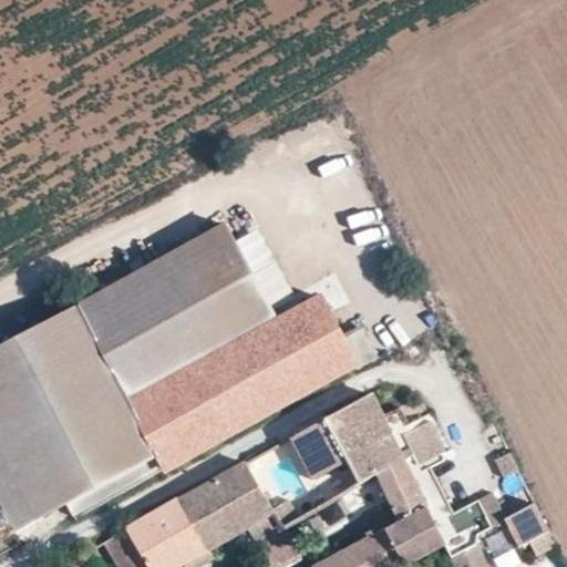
[(0,351),(0,454),(34,518),(63,502),(73,519),(358,363),(360,369),(378,360),(359,326),(343,333),(322,294),(278,318),(228,227),(0,351)]
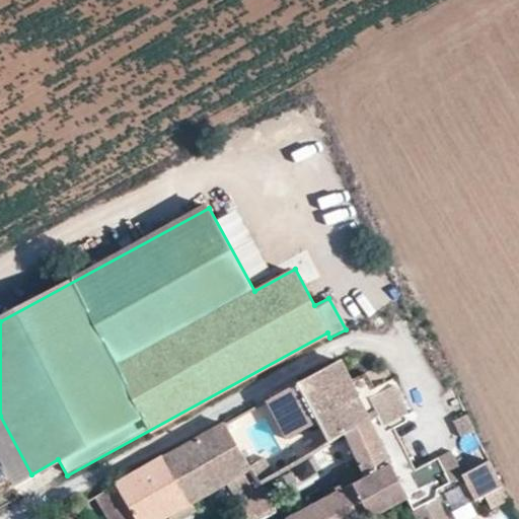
[(371,390),(362,375),(348,383),(337,362),(297,384),(265,401),(286,438),(316,421),(329,444),(343,437),(368,422),(369,423),(379,420),(383,428),(409,416),(390,381),(371,390)]
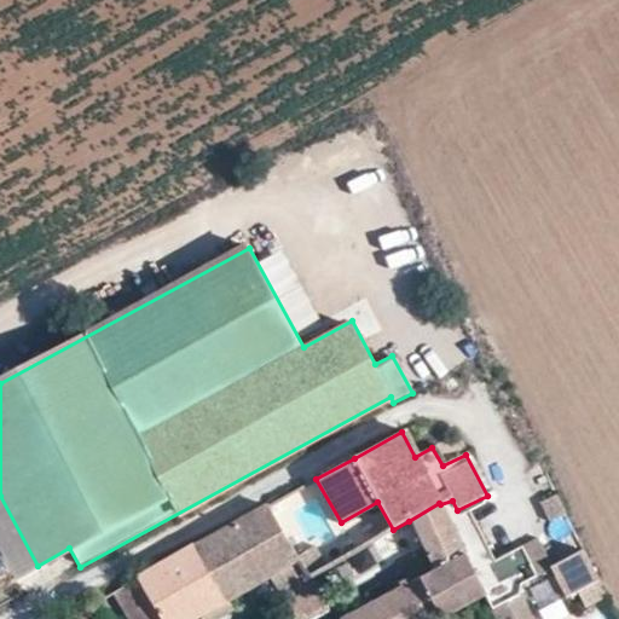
[(531,507),(541,527),(566,515),(556,495),(531,507)]
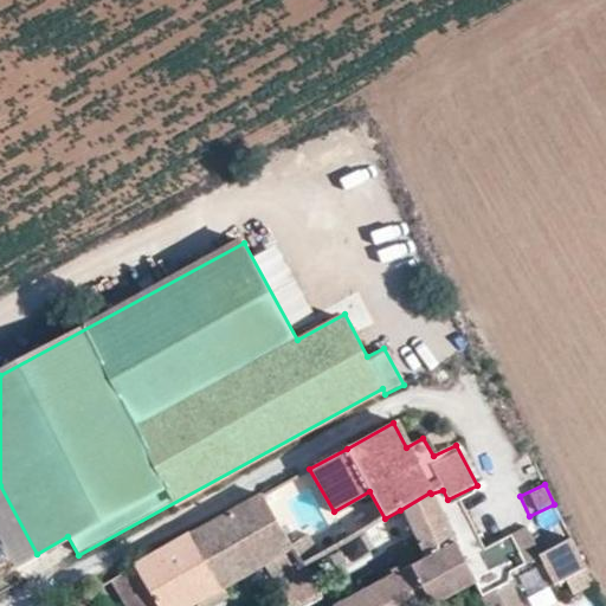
[(37,554),(0,485),(0,535),(17,566),(37,554)]
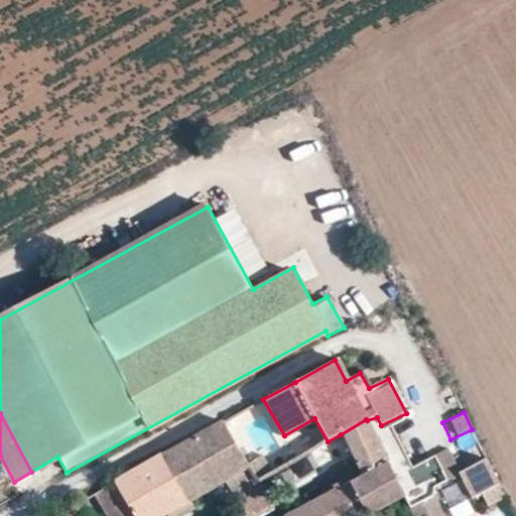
[(400,460),(390,441),(399,437),(393,426),(408,418),(406,413),(381,425),(377,417),(367,420),(366,419),(341,434),(357,466),(363,476),(350,483),(368,515),(424,485),(414,468),(407,455),(400,460)]
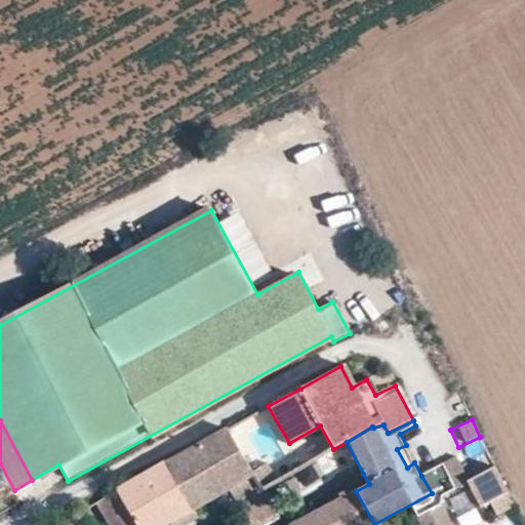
[(226,430),(96,501),(110,524),(164,524),(227,489),(250,476),(226,430)]
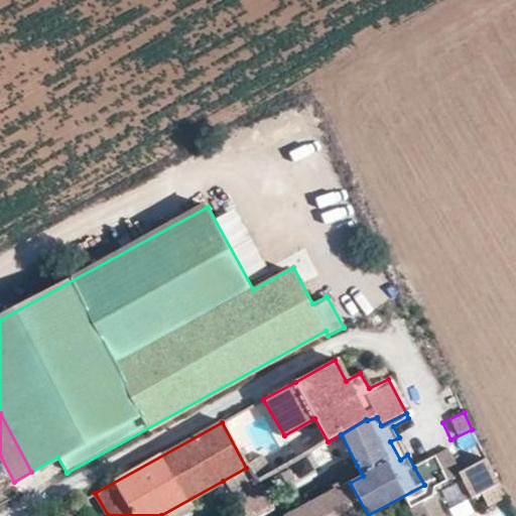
[(407,455),(399,437),(390,441),(400,460),(407,455)]
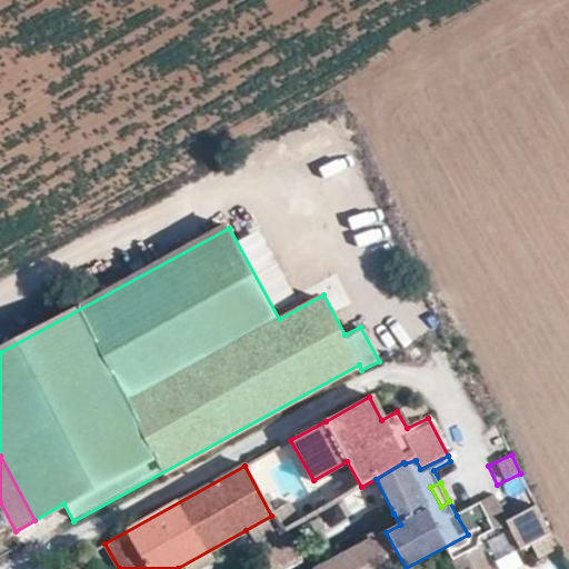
[(510,521),(496,495),(482,502),(496,529),(510,521)]
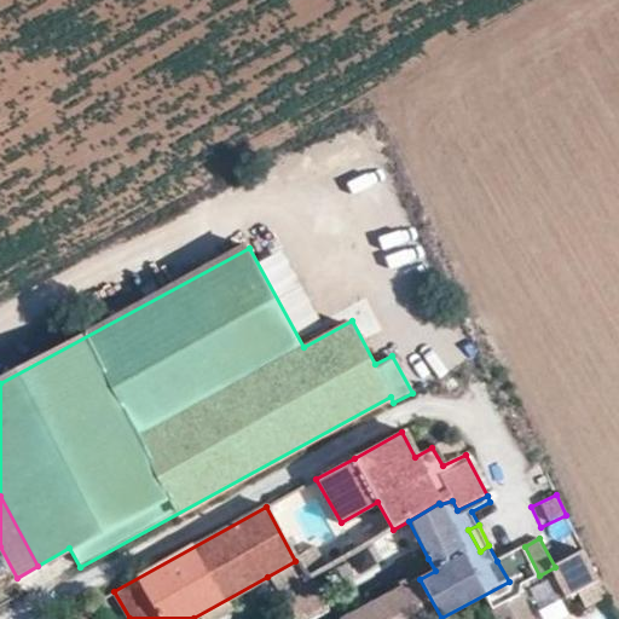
[(539,576),(525,547),(507,556),(522,584),(539,576)]
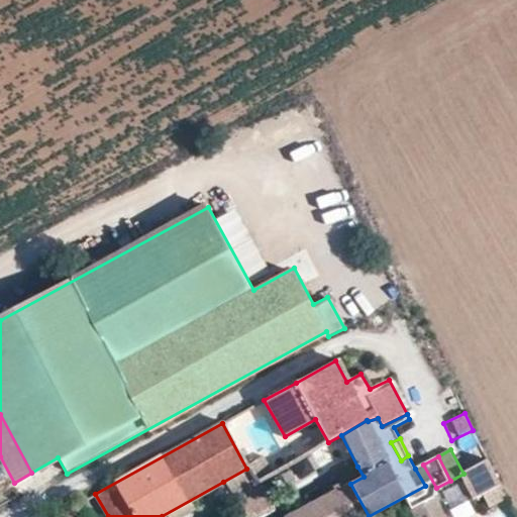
[(491,458),(463,474),(477,497),(486,492),(503,484),(491,458)]
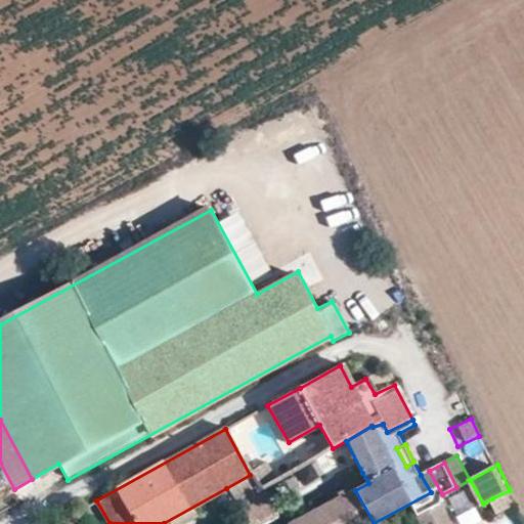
[(265,466),(250,475),(260,492),(275,483),(265,466)]
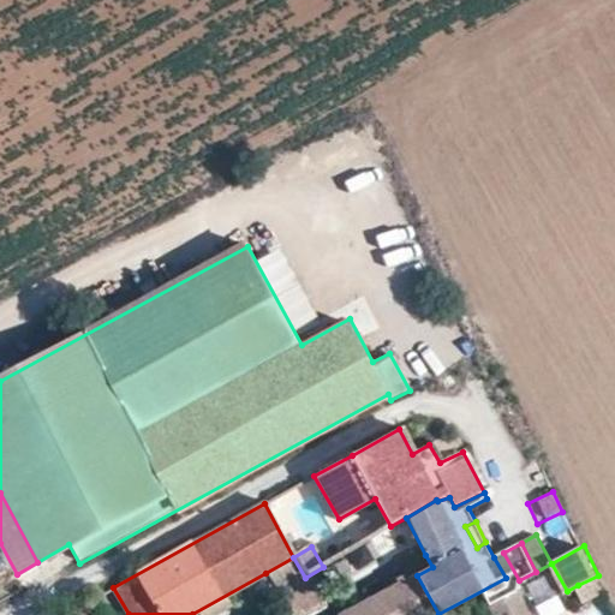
[(494,557),(506,578),(515,574),(503,553),(494,557)]
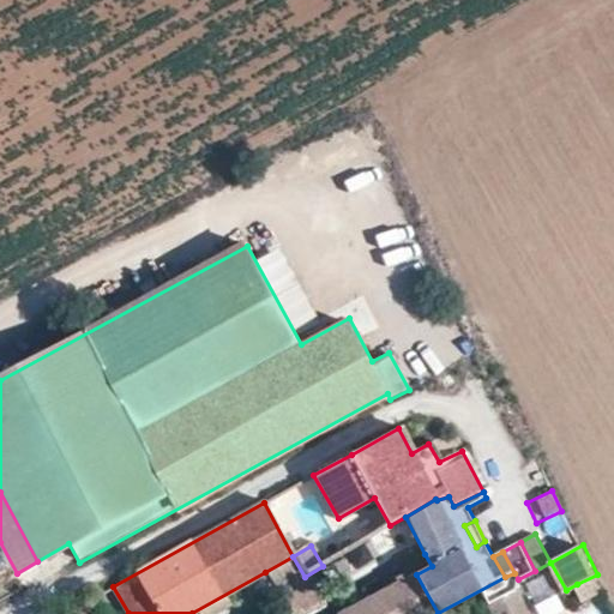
[(293,557),(265,572),(288,613),(311,613),(324,608),(293,557)]
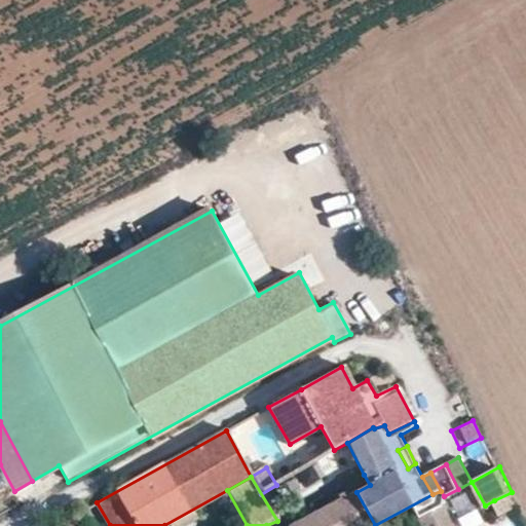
[(292,525),(375,525),(357,492),(292,525)]
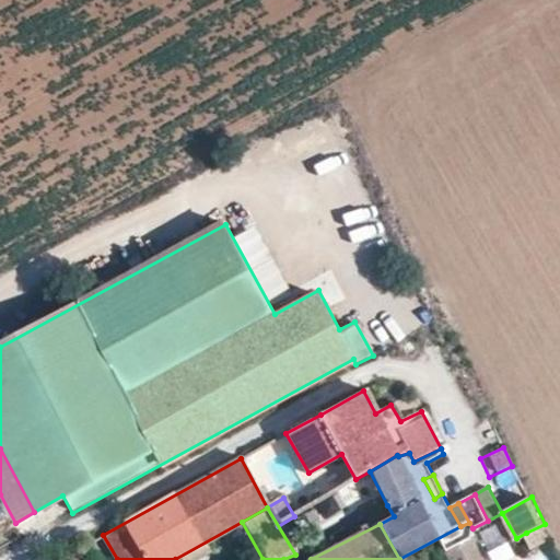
[(535,549),(552,540),(545,524),(526,533),(535,549)]
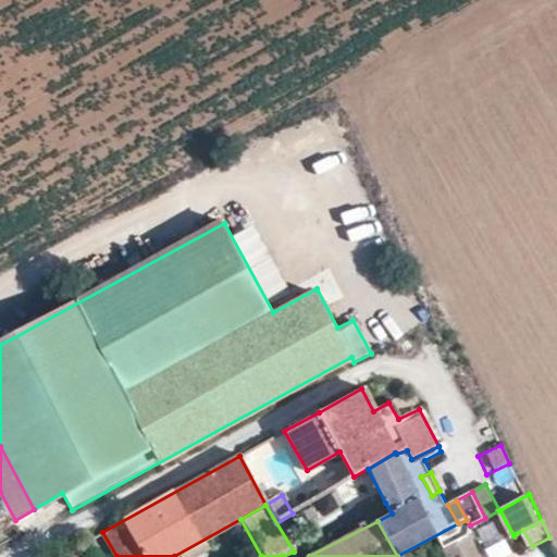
[(477,556),(468,539),(443,548),(446,556),(477,556)]
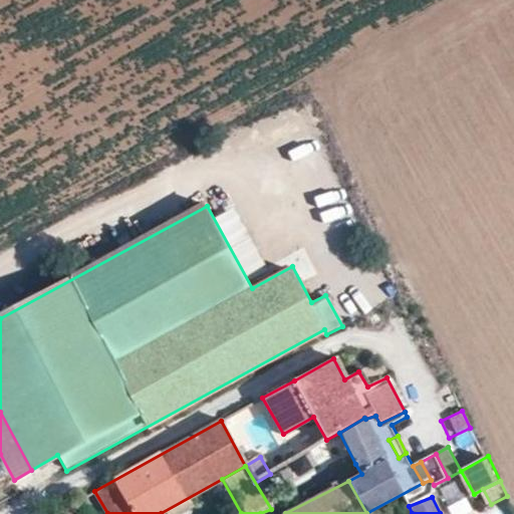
[(73,513),(68,505),(52,513),(73,513)]
